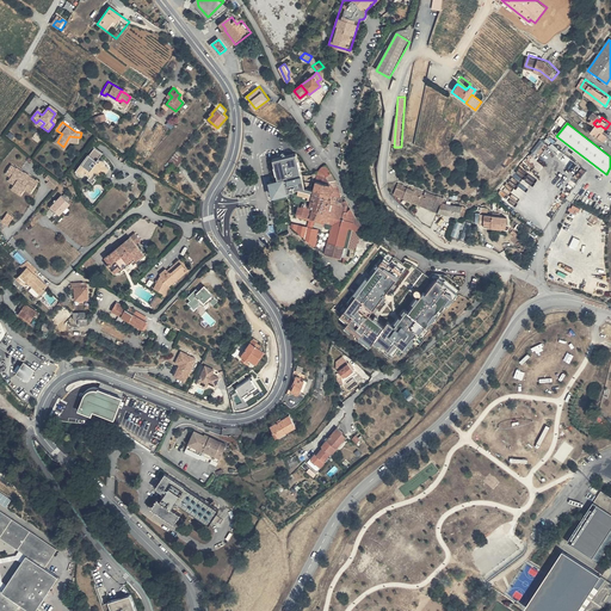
[(604,133),(605,129),(600,125),(597,127),(593,133),(606,142),(610,136),(608,135),(604,133)]
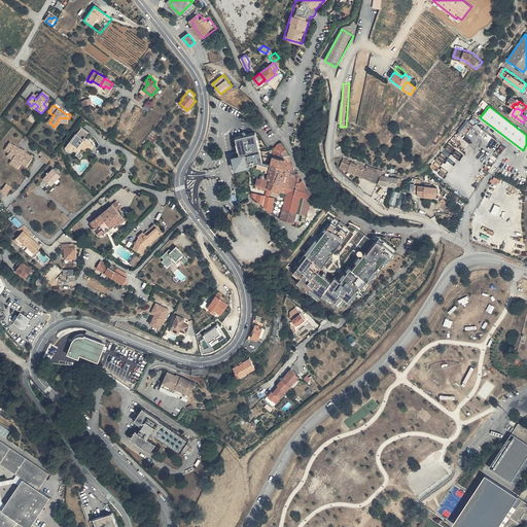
[(60,117),(55,127),(58,129),(62,121),(69,123),(69,118),(60,117)]
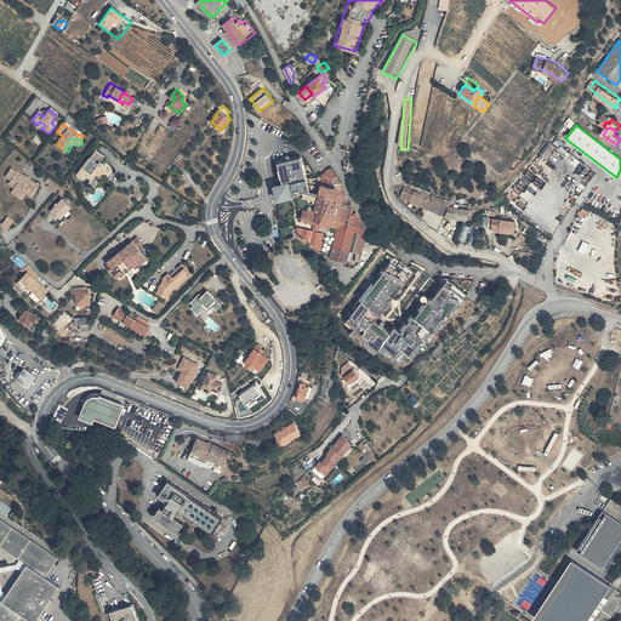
[(104,155),(96,149),(79,174),(85,178),(87,175),(93,178),(97,172),(101,175),(104,170),(108,174),(112,169),(108,166),(108,165),(107,164),(107,163),(106,163),(104,163),(104,161),(103,161),(102,163),(102,161),(101,160),(104,155)]
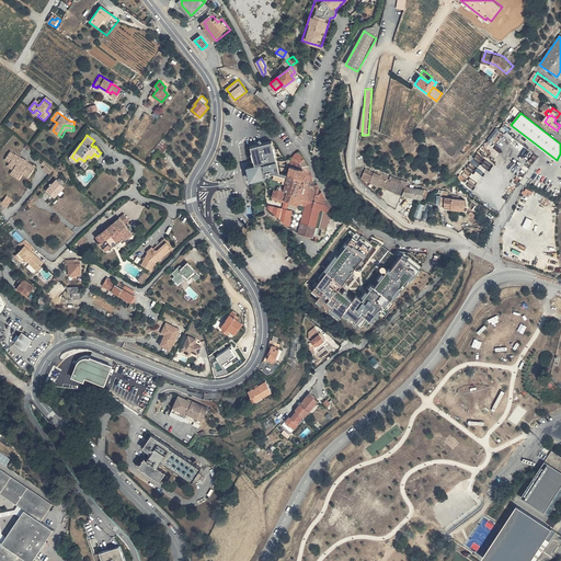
[(170,146),(162,140),(156,148),(163,153),(170,146)]
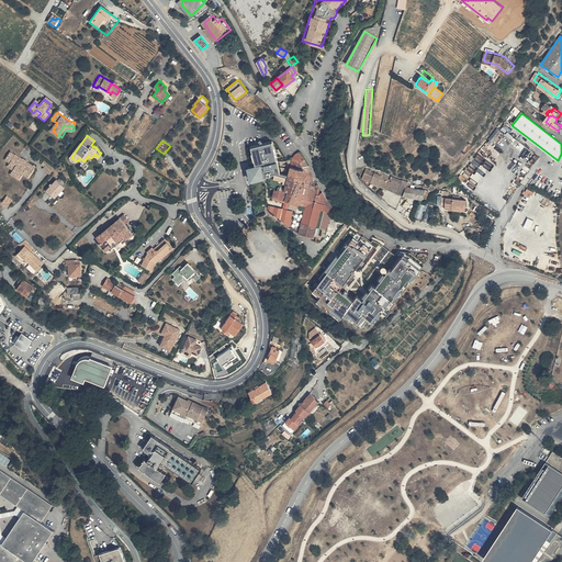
[(253,146),(257,165),(247,167),(251,181),(266,178),(266,176),(281,172),(272,141),(253,146)]
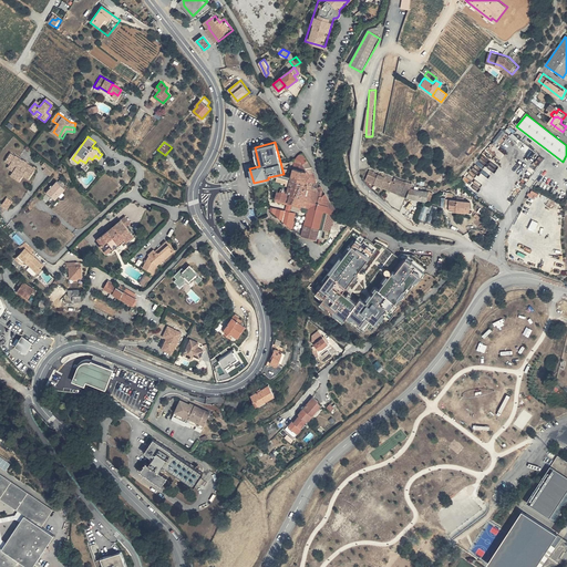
[(16,155),(11,153),(7,160),(11,162),(11,163),(9,167),(14,171),(13,172),(22,177),(24,175),(30,178),(37,167),(28,162),(27,163),(23,161),(24,160),(17,155),(16,155)]
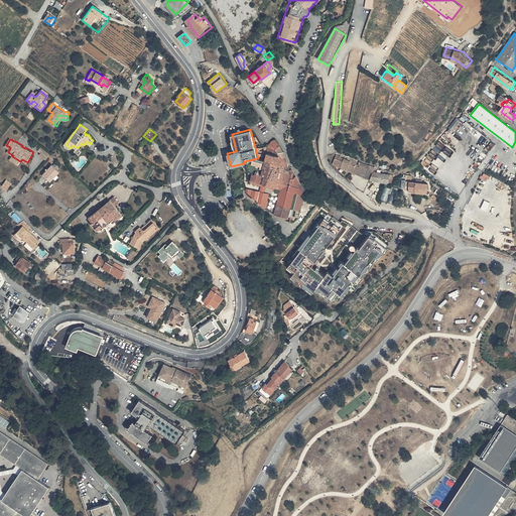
[(278,152),(279,152),(278,157),(282,157),(280,162),(288,164),(287,153),(286,151),(285,149),(283,144),(278,139),(275,143),(269,141),(268,144),(274,146),(278,152)]
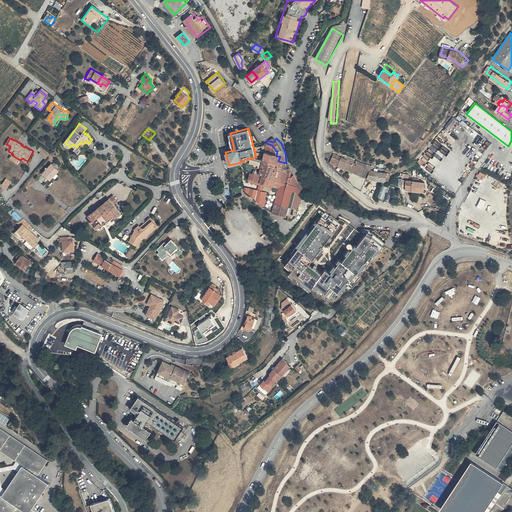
[(272,182),(274,183),(287,163),(286,163),(278,161),(280,156),(276,156),(277,151),(276,151),(272,145),(266,143),(262,159),(259,158),(257,160),(257,162),(258,164),(260,165),(259,169),(257,169),(257,168),(257,167),(256,167),(255,167),(254,168),(254,171),(252,170),(251,177),(272,182)]
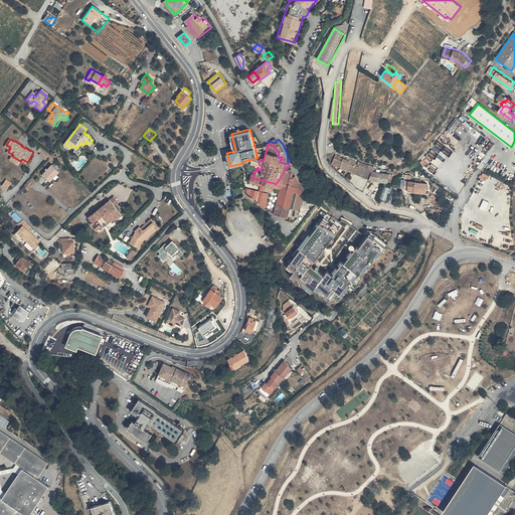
[(41,147),(38,150),(41,152),(39,154),(45,159),(50,154),(41,147)]
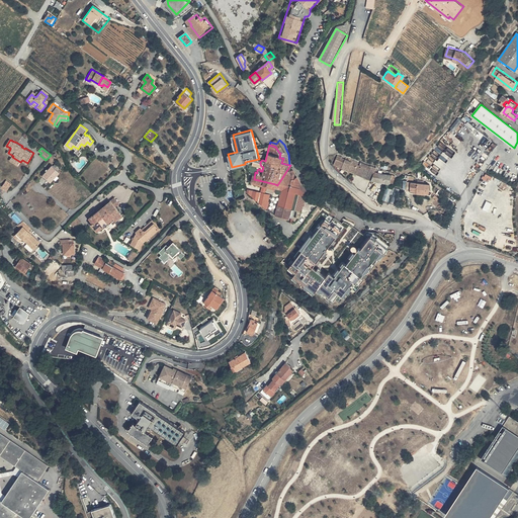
[(357,174),(359,175),(362,167),(363,164),(357,163),(356,163),(349,161),(348,162),(340,159),(337,166),(349,171),(357,174)]
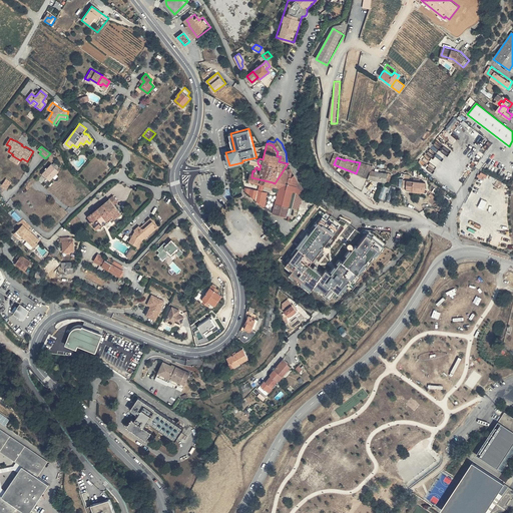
[(53,163),(44,172),(51,180),(60,170),(53,163)]
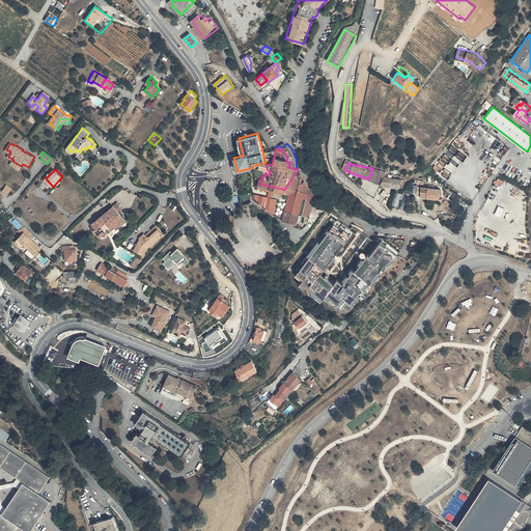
[(303,170),(298,169),(284,190),(285,190),(286,191),(287,193),(290,194),(287,208),(302,212),(307,189),(308,189),(310,191),(314,196),(317,194),(312,187),(303,170)]
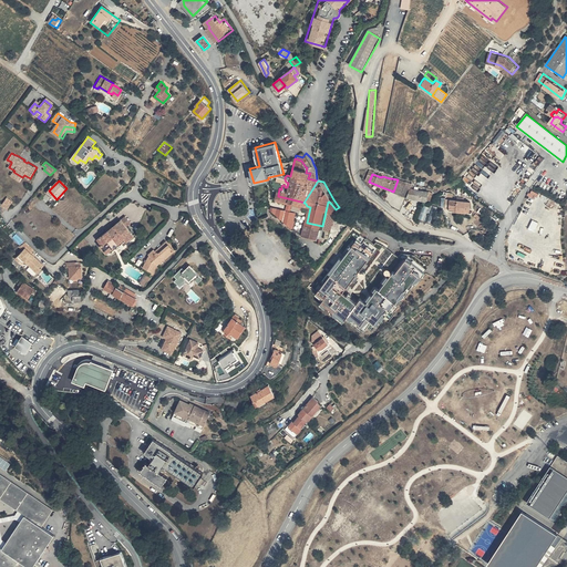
[(397,183),(393,192),(400,194),(408,196),(411,197),(414,188),(397,183)]
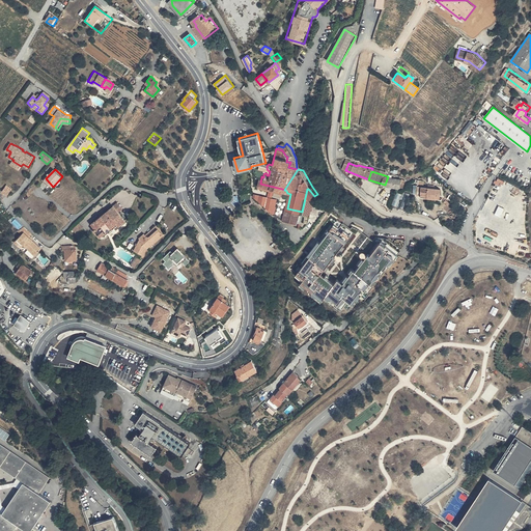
[(402,190),(403,187),(404,183),(404,179),(388,176),(385,185),(402,190)]
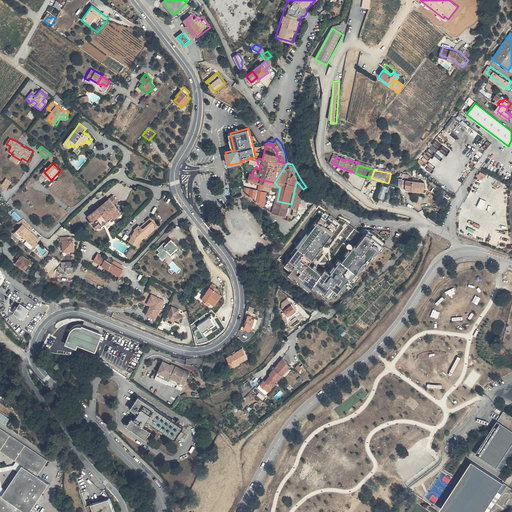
[(7,177),(2,184),(7,187),(12,181),(7,177)]
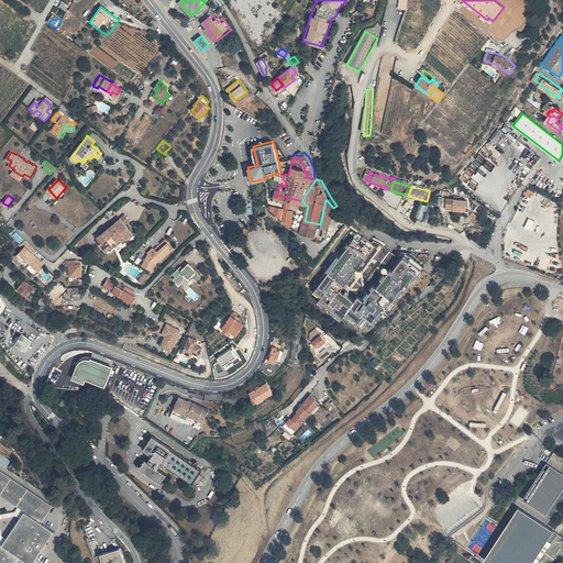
[(299,200),(276,195),(275,197),(287,200),(287,205),(291,206),(293,201),(305,205),(304,202),(302,201),(301,201),(299,200)]
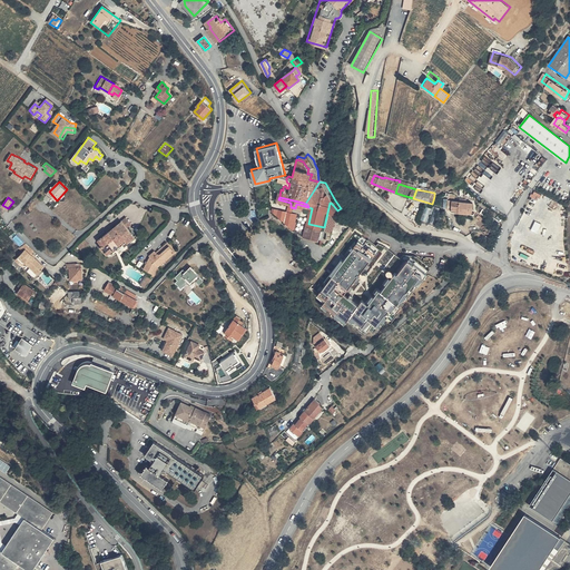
[(472,213),(473,206),(472,205),(448,202),(446,209),(451,210),(451,213),(468,215),(468,213),(472,213)]
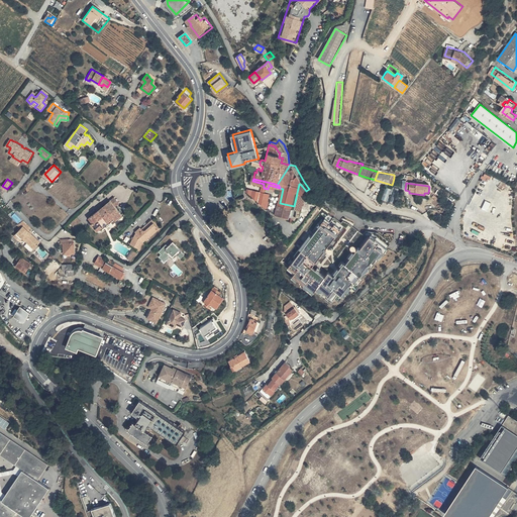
[(294,206),(280,203),(278,212),(295,215),(302,186),(300,184),(299,184),(294,206)]
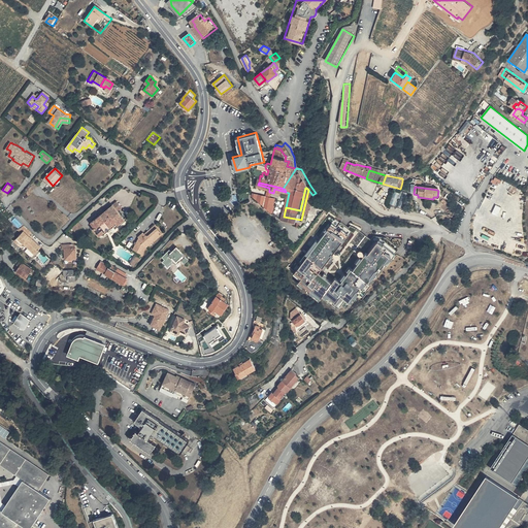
[(273,196),(268,195),(256,193),(274,209),(276,197),(273,196)]
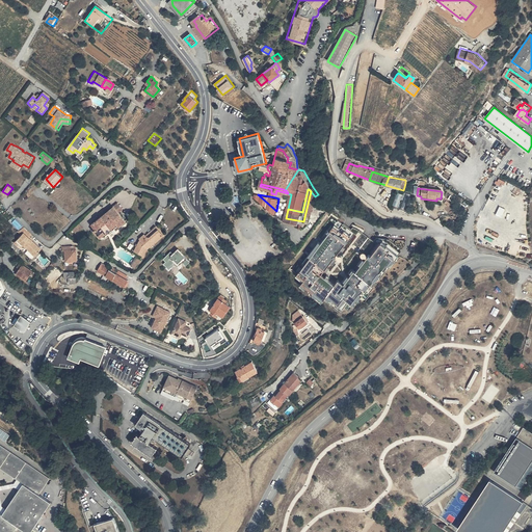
[(326,205),(318,198),(314,204),(322,210),(326,205)]
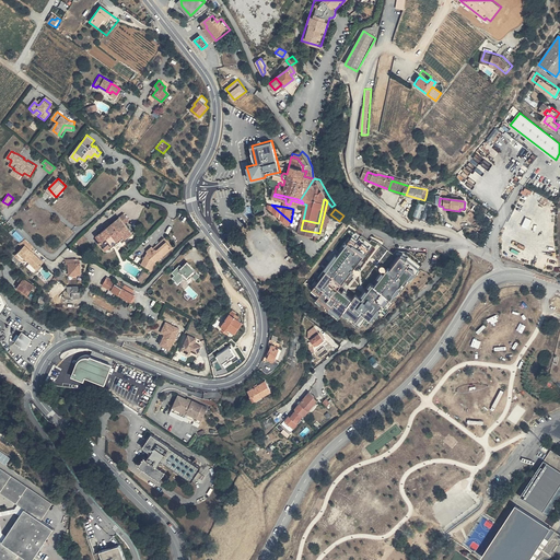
[(131,217),(127,210),(121,214),(127,220),(131,217)]
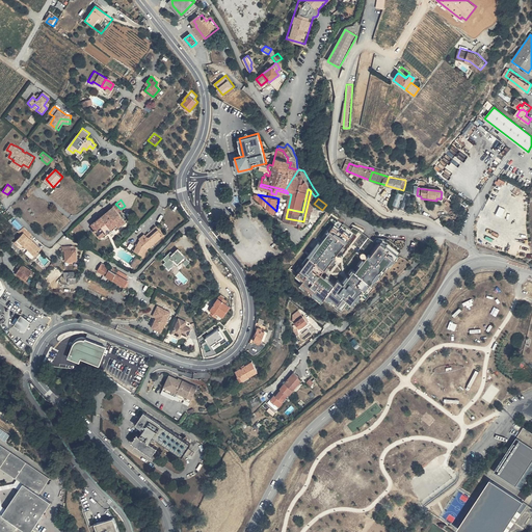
[(121,209),(115,204),(106,212),(102,214),(94,221),(98,228),(102,225),(107,232),(120,221),(122,224),(128,219),(121,209)]
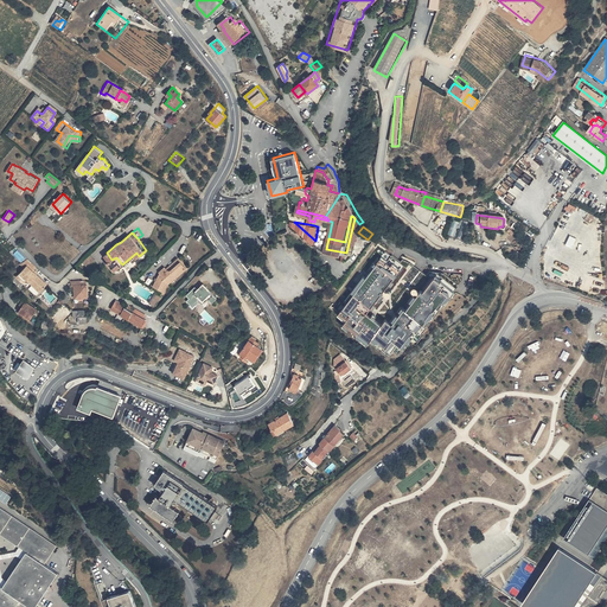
[(577,240),(570,236),(566,246),(573,249),(577,240)]
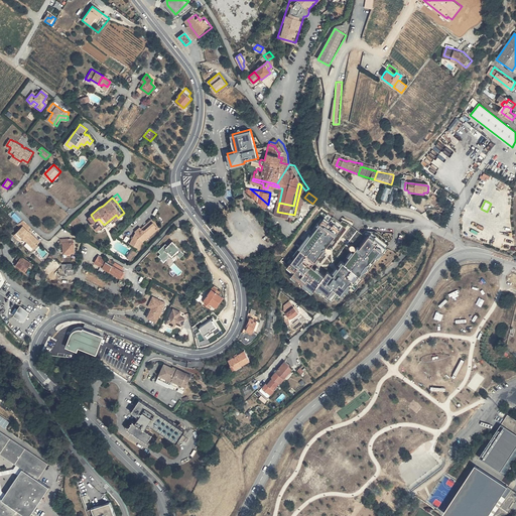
[(78,215),(72,220),(76,225),(82,221),(78,215)]
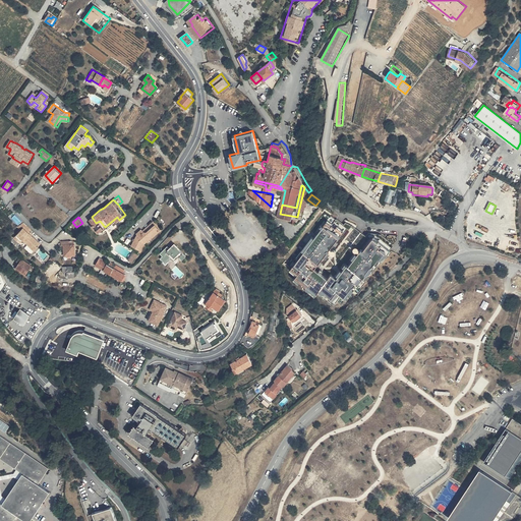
[(119,220),(117,217),(105,227),(100,221),(96,223),(95,224),(102,233),(119,220)]
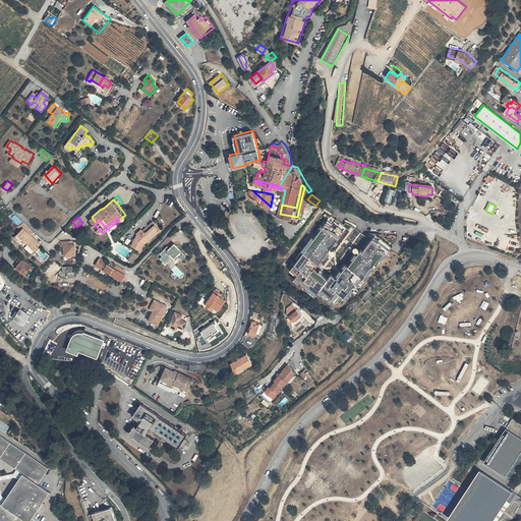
[(359,284),(391,248),(374,234),(357,253),(355,252),(351,256),(353,258),(348,265),(346,263),(335,275),(332,273),(328,278),(308,261),(311,257),(317,263),(346,231),(332,218),(287,268),(296,276),(294,277),(314,294),(320,289),(335,302),(342,293),(346,296),(358,283),(359,284)]
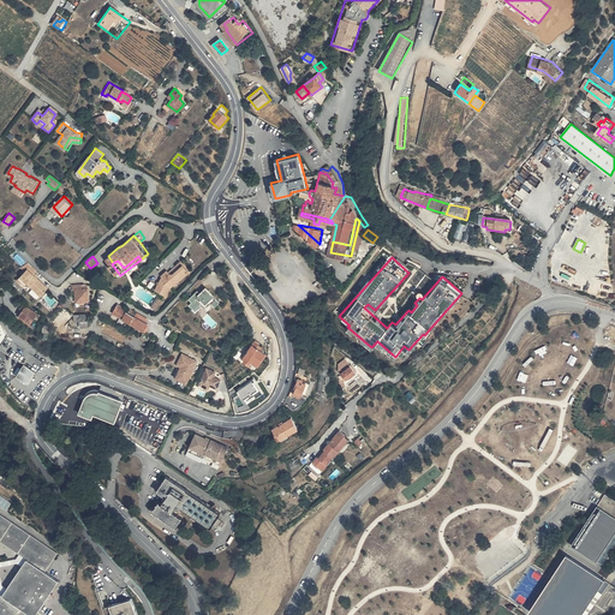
[(37,269),(29,261),(22,264),(25,269),(17,278),(24,285),(28,281),(31,285),(34,282),(43,292),(48,287),(34,273),(37,269)]
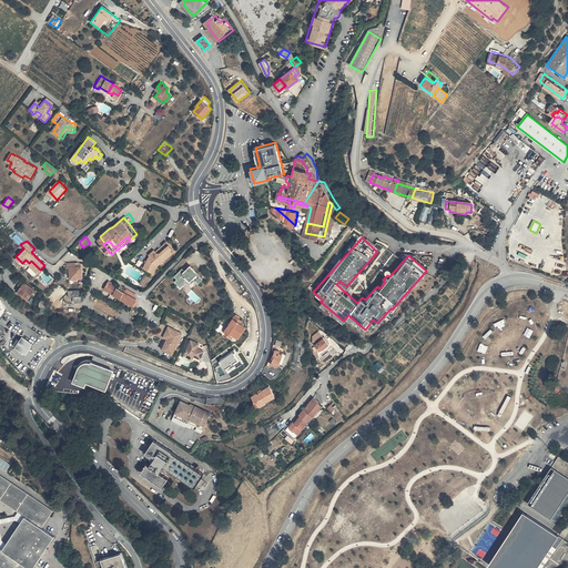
[(172,242),(160,249),(161,251),(164,249),(165,250),(174,244),(172,242)]
